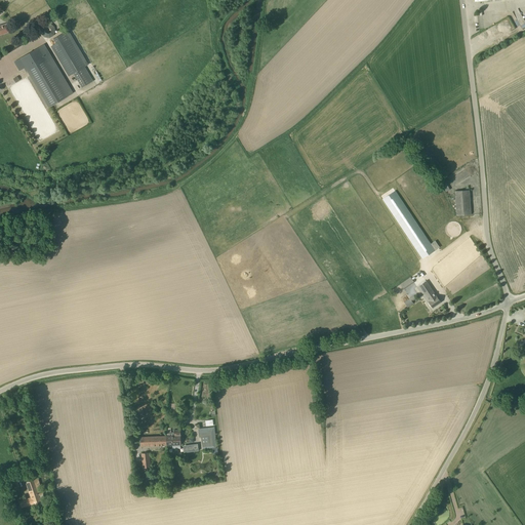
[(0,35),(9,33),(7,25),(6,24),(0,25),(0,35)]
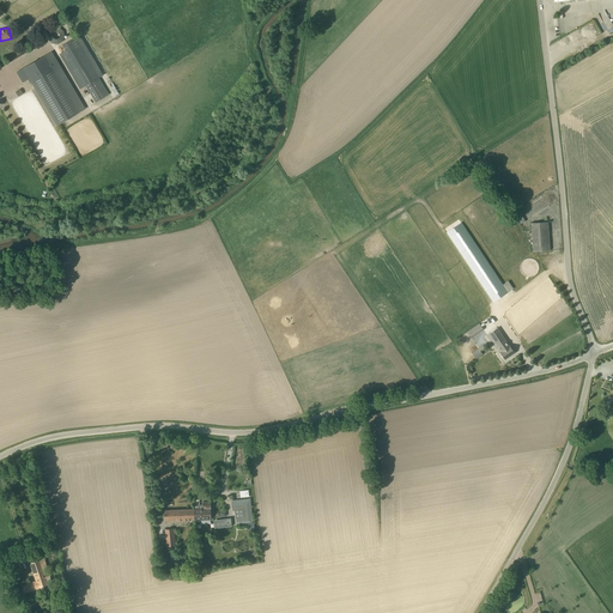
[(64,44),(64,30),(49,29),(48,43),(64,44)]
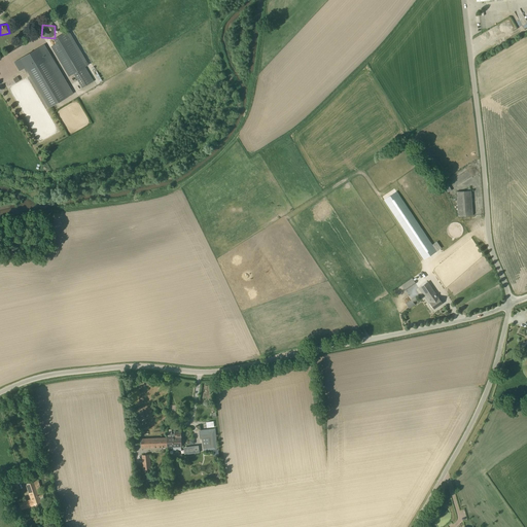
[(94,81),(84,67),(89,65),(68,30),(54,38),(57,43),(51,46),(68,76),(73,73),(81,88),(94,81)]
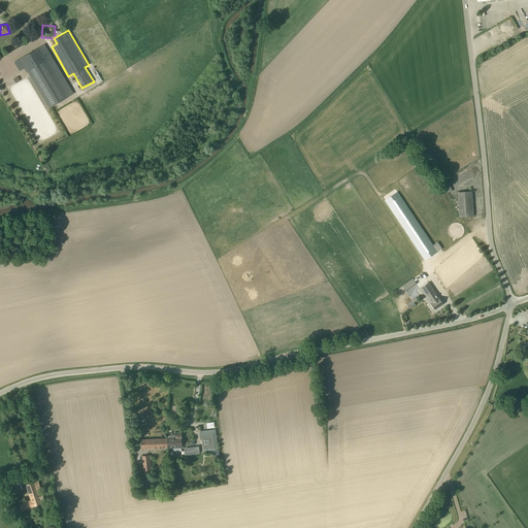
[(72,94),(44,46),(13,64),(19,72),(25,69),(47,108),(72,94)]
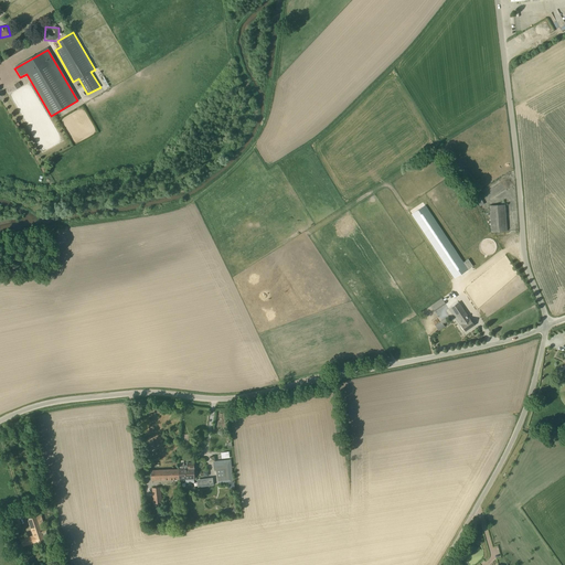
[(476,198),(480,205),(484,203),(479,195),(476,198)]
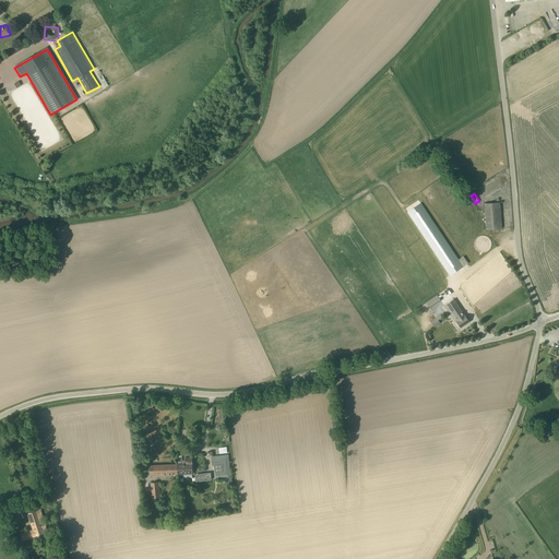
[(486,230),(501,228),(500,202),(485,204),(485,205),(483,205),(483,218),(486,218),(486,230)]
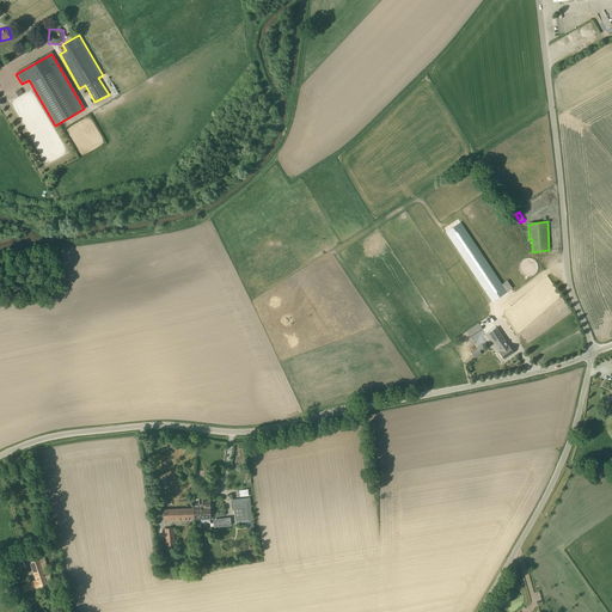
[(446,232),(489,297),(490,298),(493,301),(513,288),(507,281),(502,285),(460,222),(446,232)]
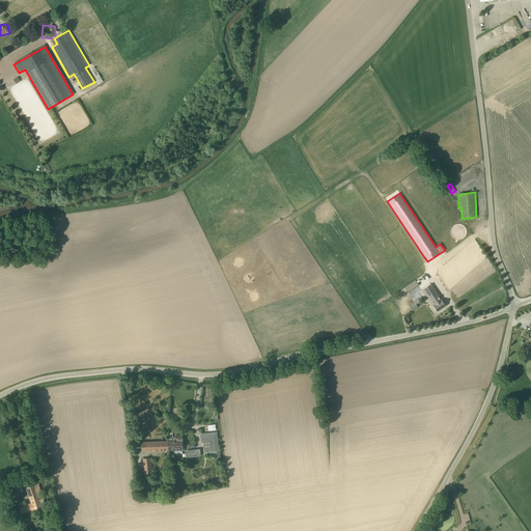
[(409,292),(419,285),(415,280),(406,287),(409,292)]
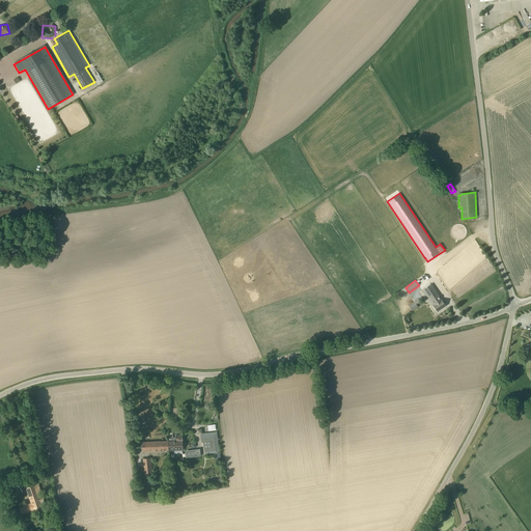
[(446,306),(430,283),(422,289),(429,298),(430,297),(435,303),(432,304),(438,311),(446,306)]
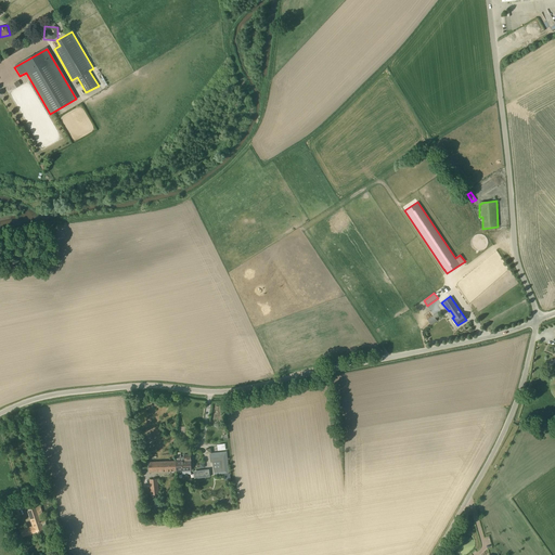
[(430,324),(437,320),(435,318),(439,315),(437,312),(427,319),(430,324)]
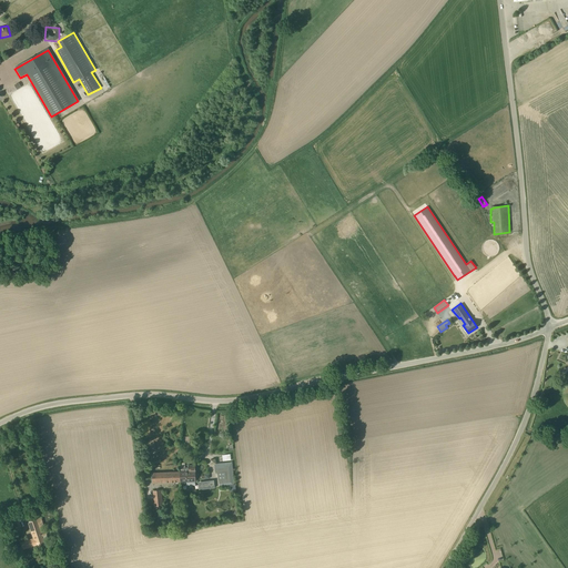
[(217,464),(215,464),(215,469),(215,473),(219,473),(226,472),(225,463),(217,464)]
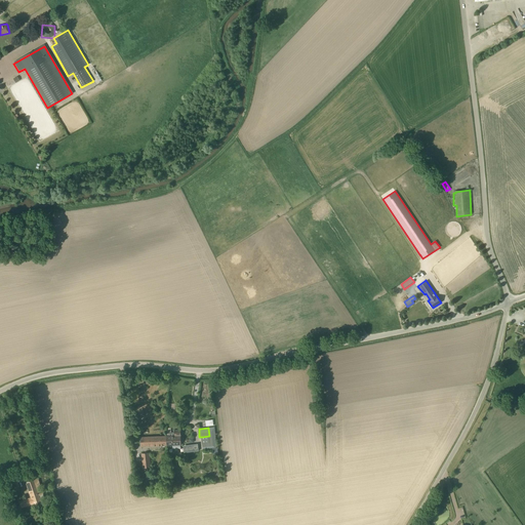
[(166,445),(182,445),(180,430),(174,430),(174,432),(168,433),(168,436),(165,436),(166,445)]
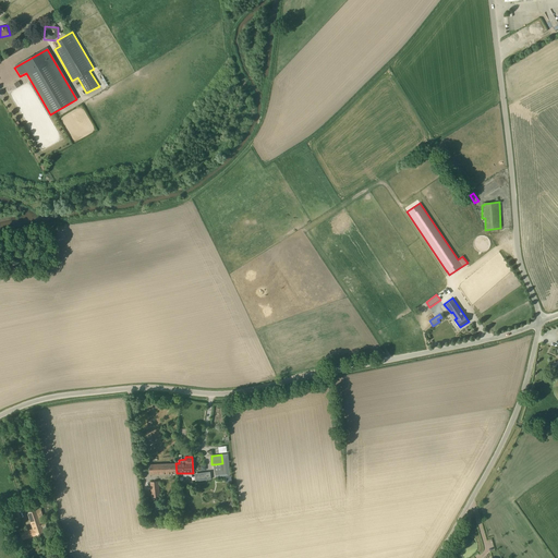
[(149,474),(177,473),(176,463),(148,464),(149,474)]
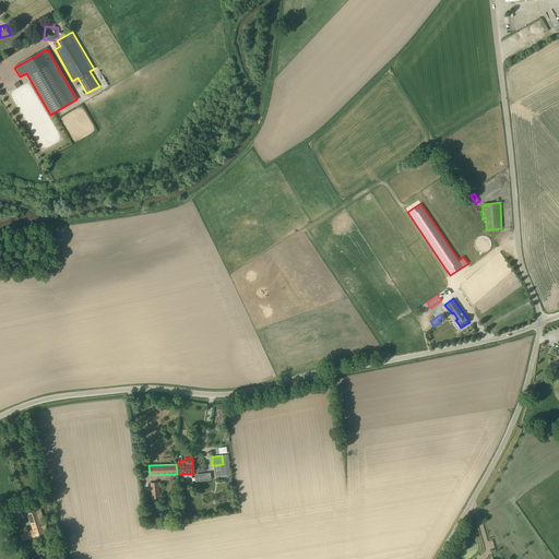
[(153,499),(162,498),(159,482),(151,483),(153,499)]
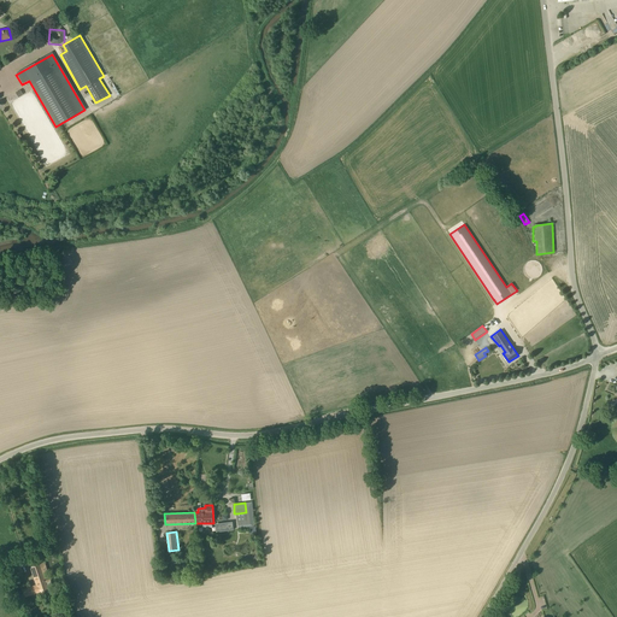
[(27,597),(53,587),(52,581),(52,580),(46,562),(31,566),(37,583),(25,588),(23,588),(27,597)]
